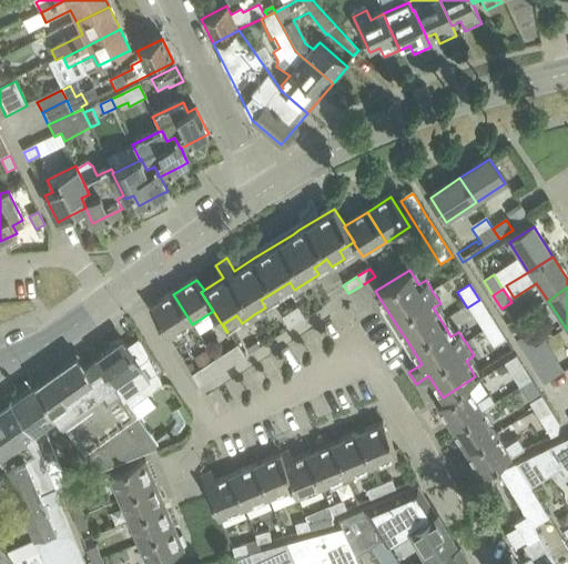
[(169,340),(192,324),(173,294),(150,310),(169,340)]
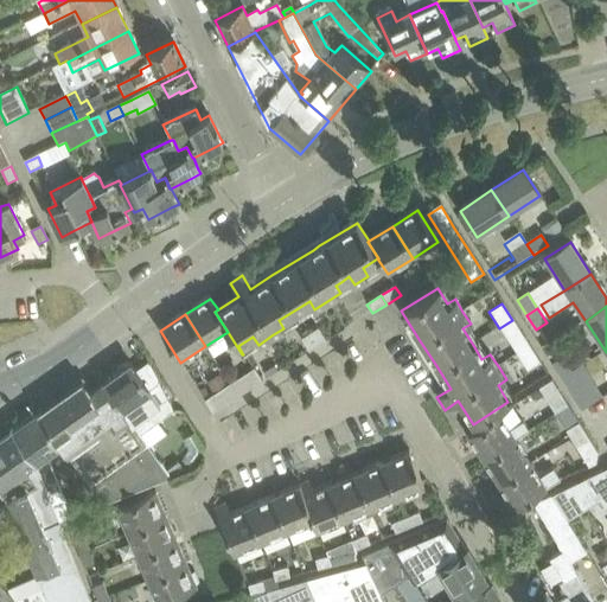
[(512,320),(499,328),(517,357),(530,348),(512,320)]
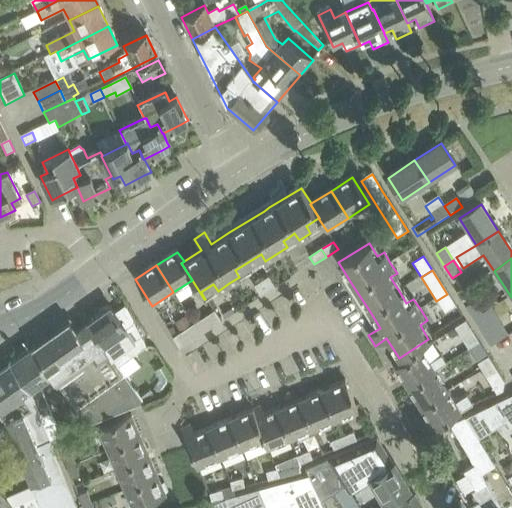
[(269,278),(254,287),(261,298),(275,289),(269,278)]
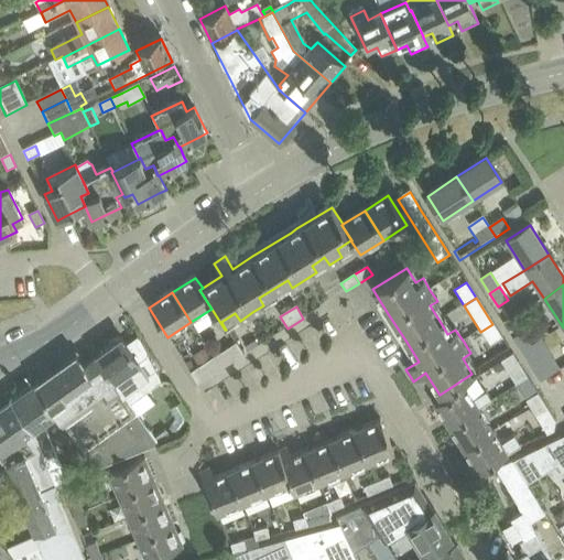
[(489,346),(502,338),(492,324),(480,332),(489,346)]
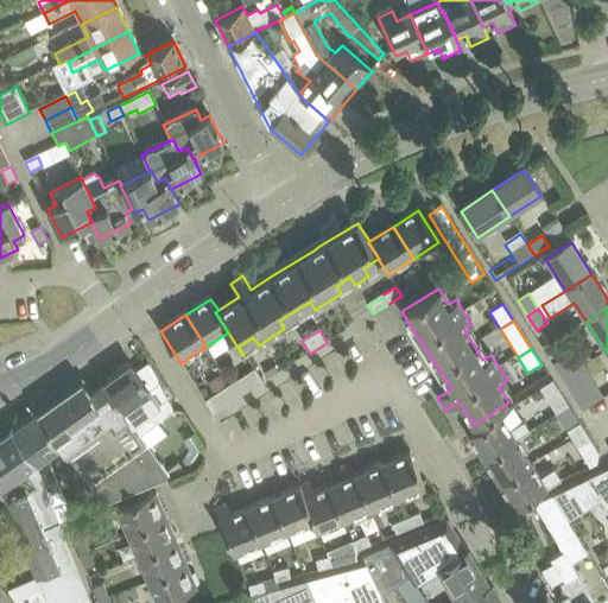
[(562,359),(551,367),(562,382),(574,375),(572,374),(562,359)]
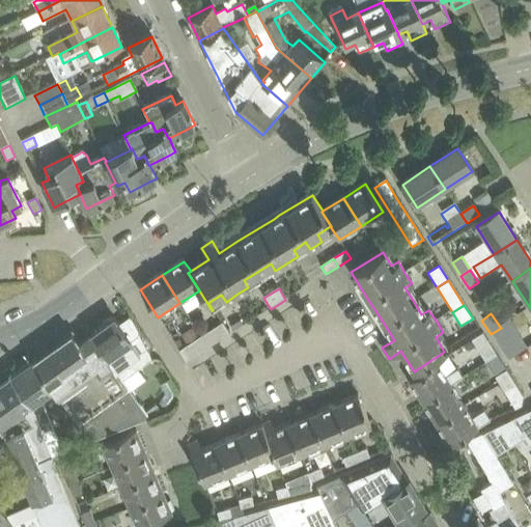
[(90,337),(116,372),(122,381),(150,360),(130,319),(119,327),(114,320),(90,337)]
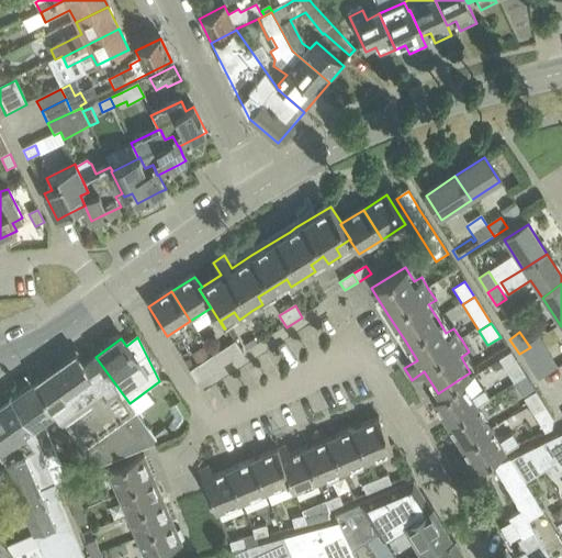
[(558,368),(538,339),(529,346),(530,347),(519,354),(538,381),(558,368)]
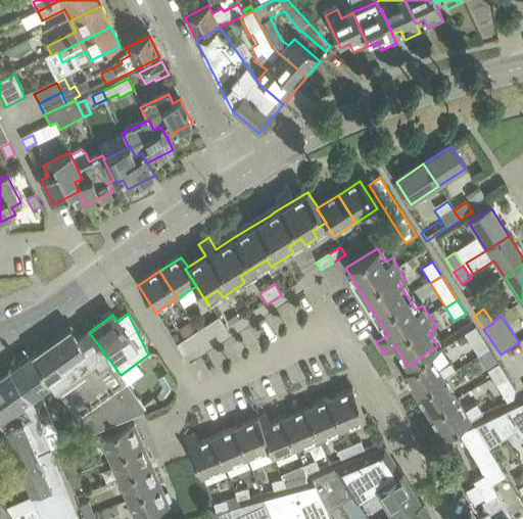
[(220,319),(198,332),(205,343),(226,330),(220,319)]
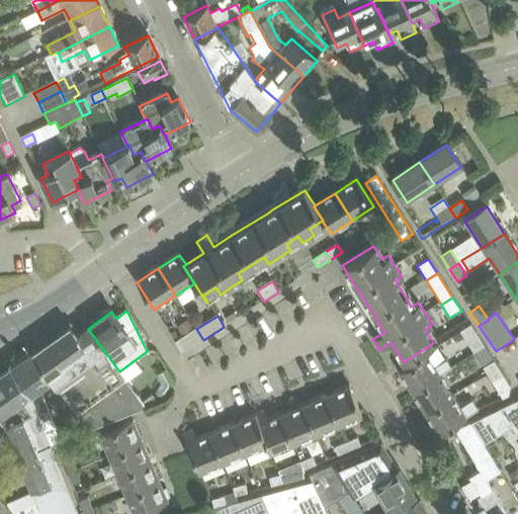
[(457,344),(463,340),(472,355),(484,348),(469,326),(459,333),(460,335),(452,340),(455,344),(457,343),(457,344)]
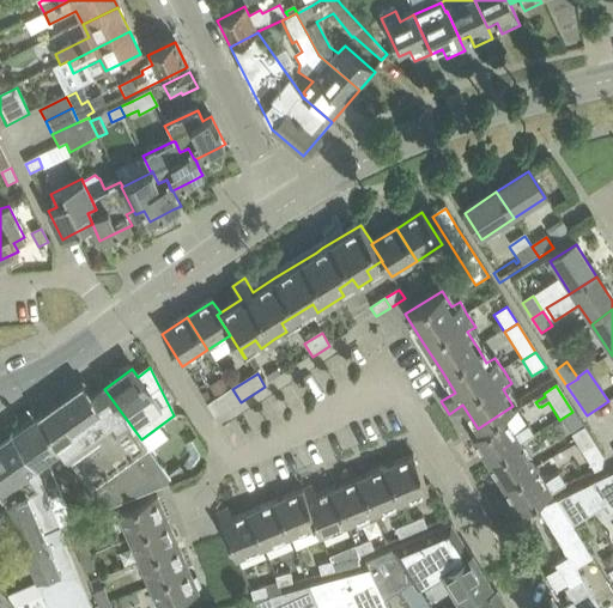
[(37,419),(61,451),(104,511),(173,484),(168,478),(141,439),(134,430),(104,389),(91,397),(83,387),(37,419)]
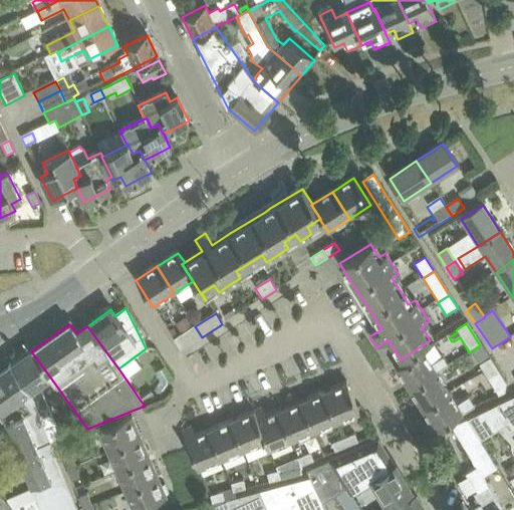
[(181,351),(202,337),(195,326),(174,340),(181,351)]
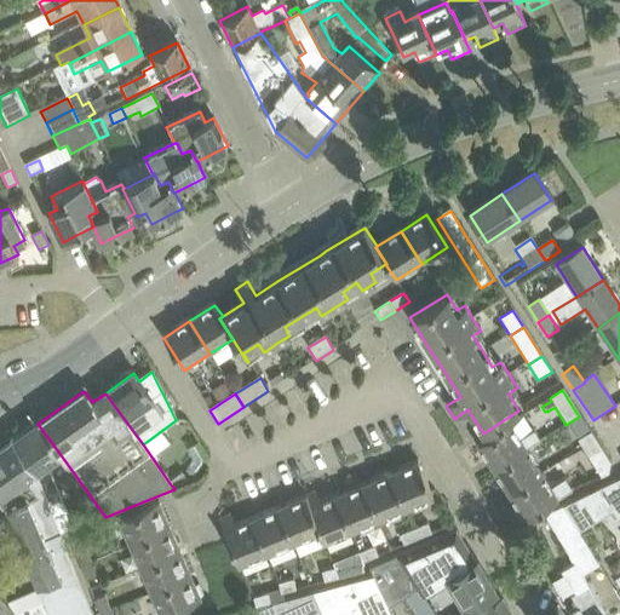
[(47,466),(62,457),(38,424),(12,442),(36,473),(61,533),(73,528),(67,510),(63,499),(51,472),(47,466)]
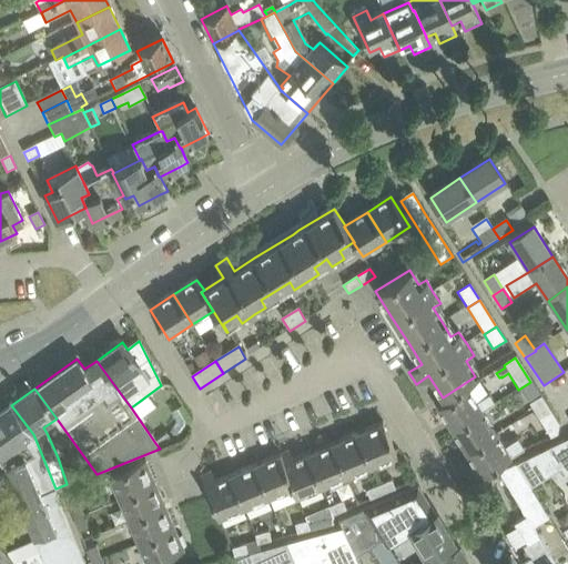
[(495,405),(489,396),(476,404),(467,390),(437,409),(453,432),(482,413),(495,405)]
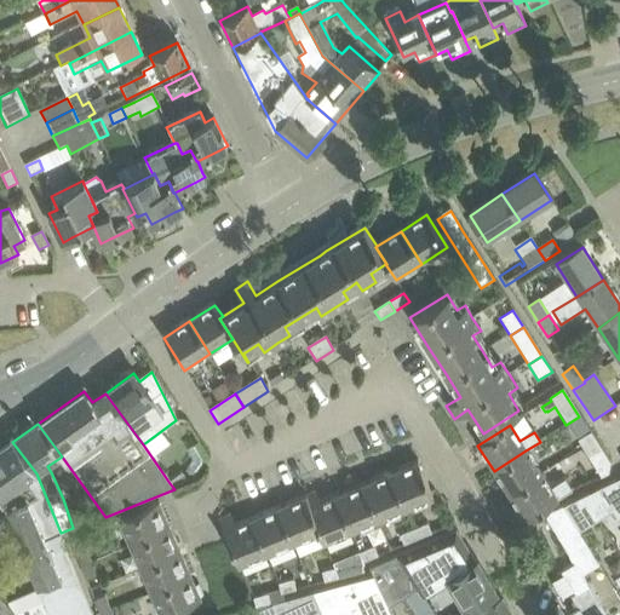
[(578,442),(584,450),(597,442),(591,434),(578,442)]
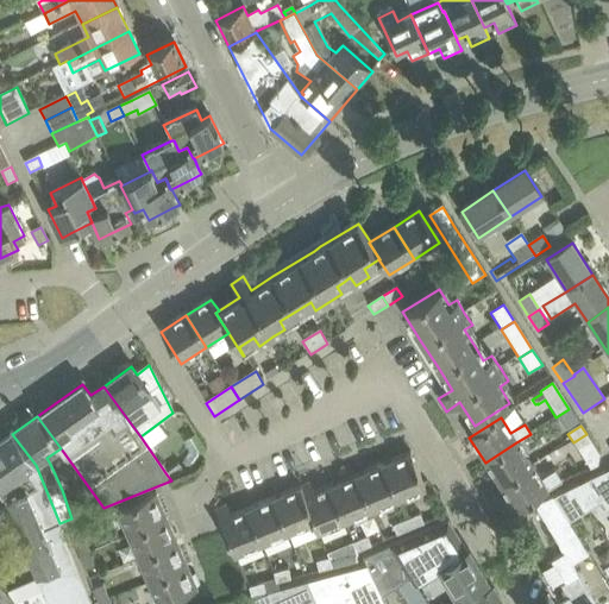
[(90,603),(60,523),(36,465),(12,434),(0,441),(0,497),(5,504),(37,582),(46,603),(90,603)]
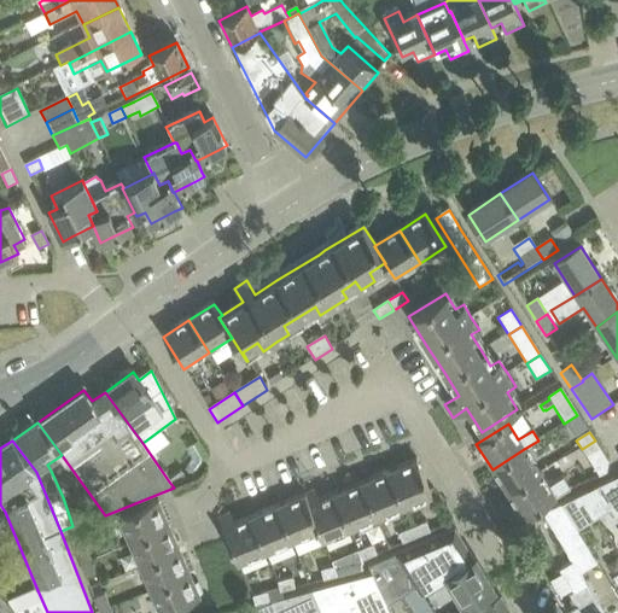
[(607,473),(608,463),(595,441),(582,449),(600,477),(607,473)]
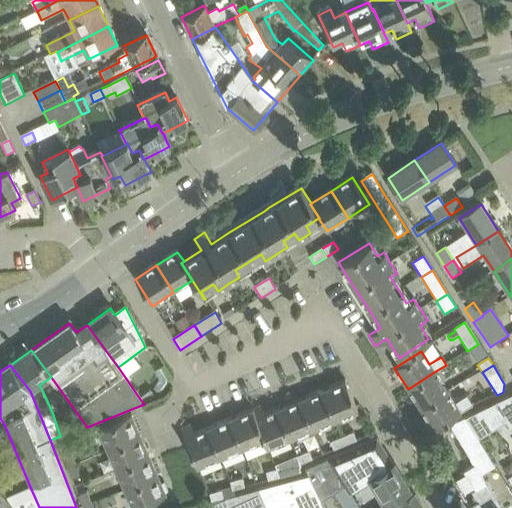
[(408,389),(420,409),(447,392),(434,372),(408,389)]
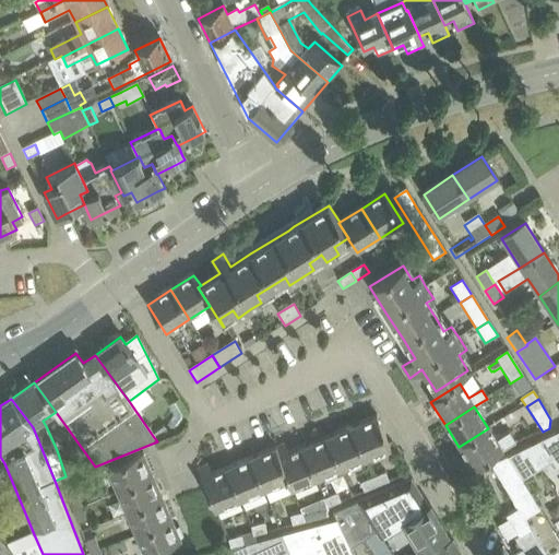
[(377,417),(353,428),(366,461),(391,450),(377,417)]
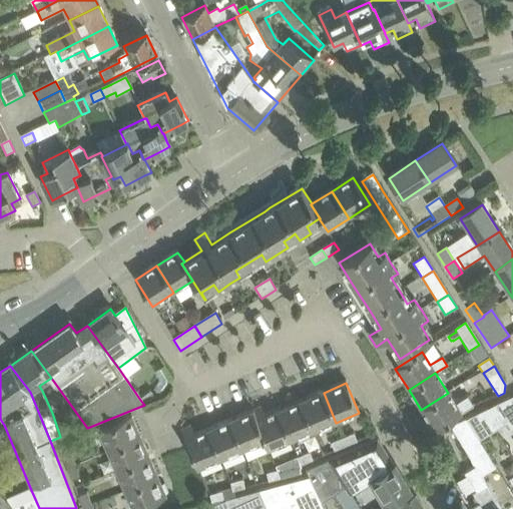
[(150,393),(140,400),(144,405),(156,400),(150,393)]
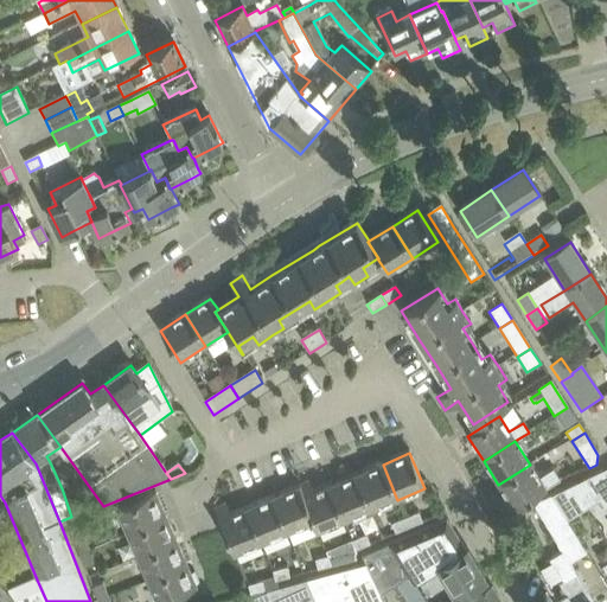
[(383,465),(356,475),(371,511),(397,500),(383,465)]
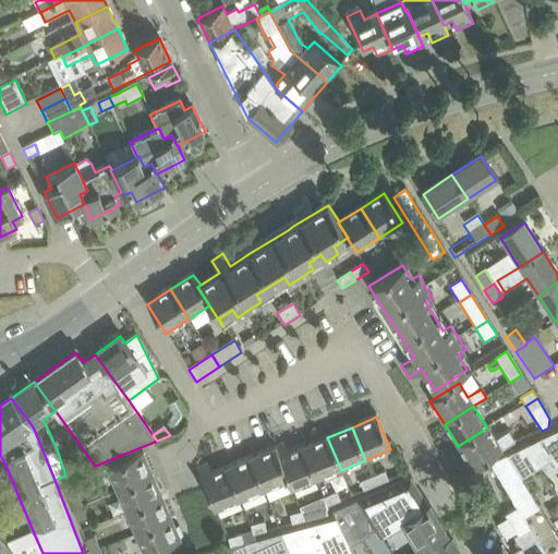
[(514,443),(508,433),(496,441),(487,428),(458,446),(466,459),(458,465),(464,476),(514,443)]
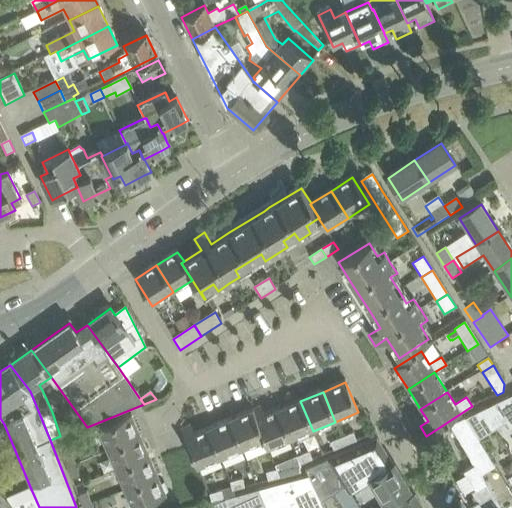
[(506,424),(510,431),(511,430),(511,396),(492,406),(505,425),(506,424)]
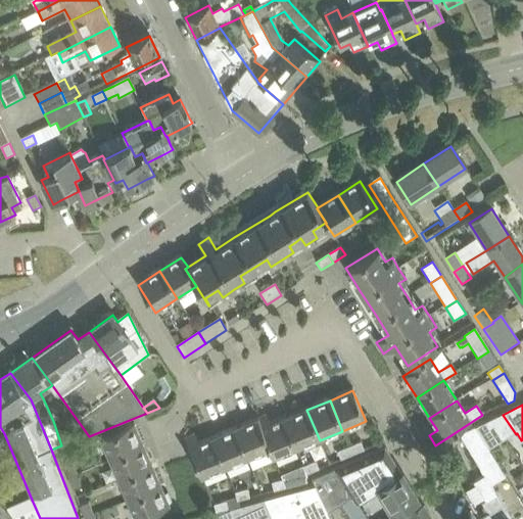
[(320,440),(306,410),(284,420),(296,450),(320,440)]
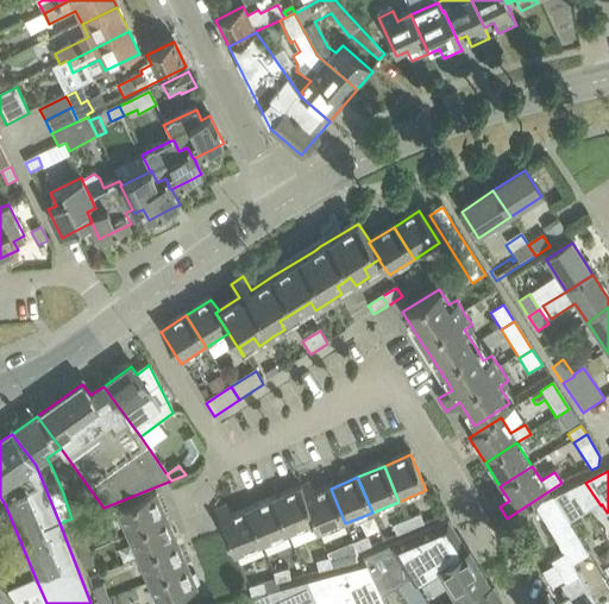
[(585,483),(571,490),(586,514),(601,505),(585,483)]
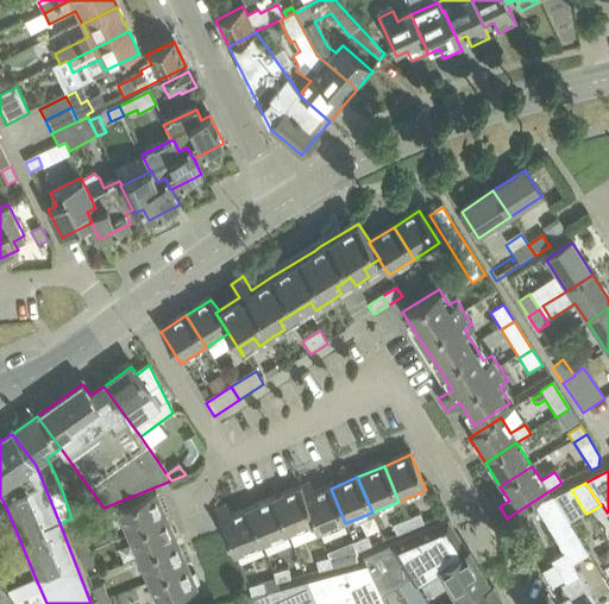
[(318,535),(345,523),(331,489),(314,495),(311,484),(300,489),(314,524),(313,524),(318,535)]
